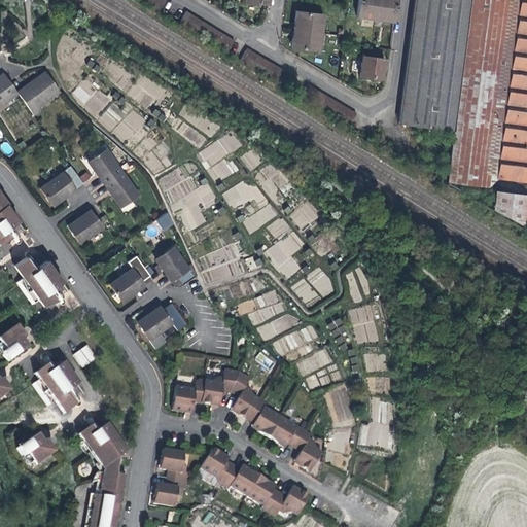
[(140,0),(159,11),(166,0),(165,0),(140,0)]
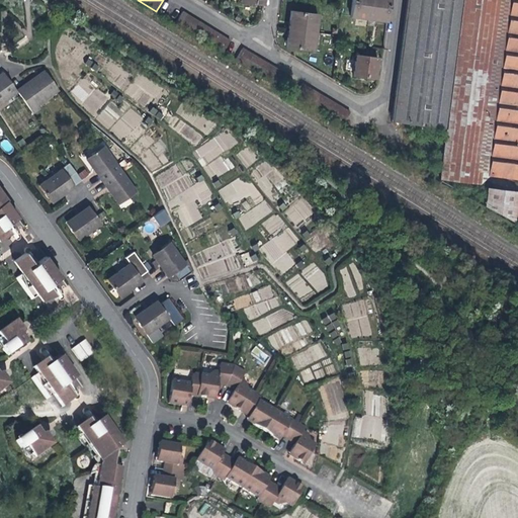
[(389,0),(353,0),(351,16),(385,21),(386,15),(389,3),(389,0)]
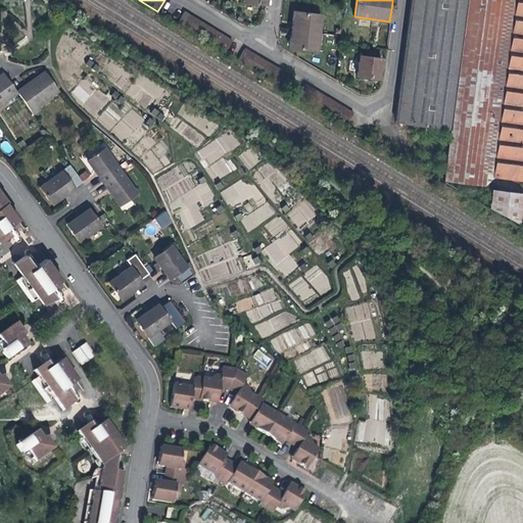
[(522,0),(411,0),(397,125),(452,130),(445,182),(487,187),(488,179),(522,182),(522,0)]
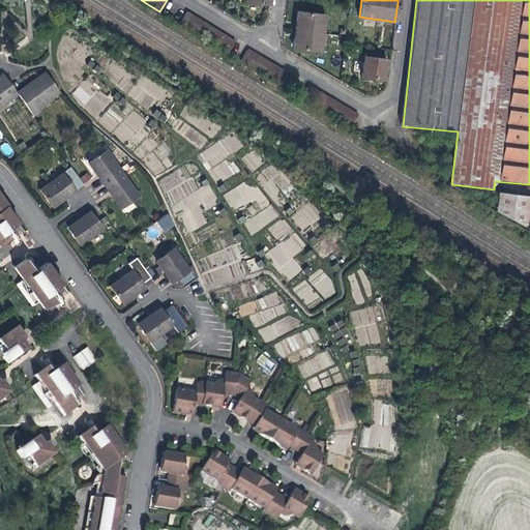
[(228,54),(235,41),(185,11),(179,24),(228,54)]
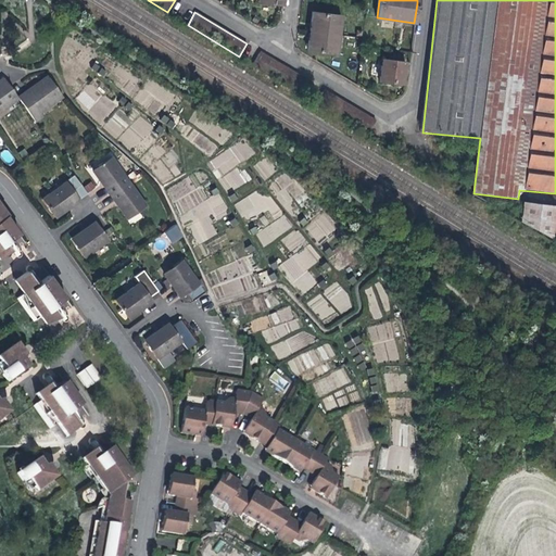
[(336,54),(338,35),(340,16),(312,12),(311,22),(308,42),(307,50),(336,54)]
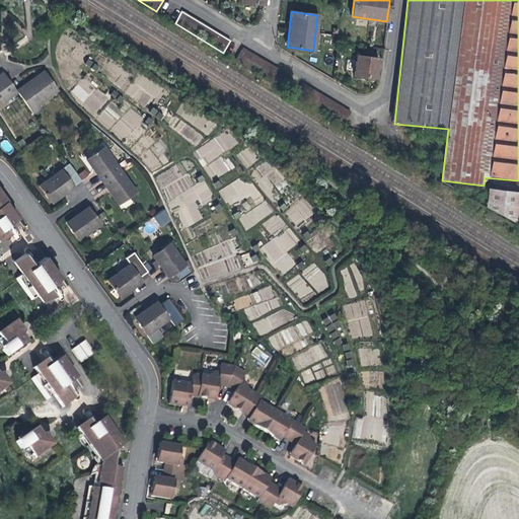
[(283,88),(289,77),(242,49),(235,60),(283,88)]
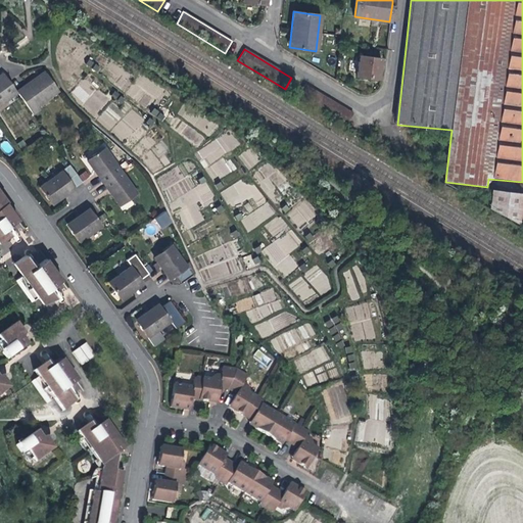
[(357,76),(378,79),(379,68),(380,59),(359,56),(357,76)]
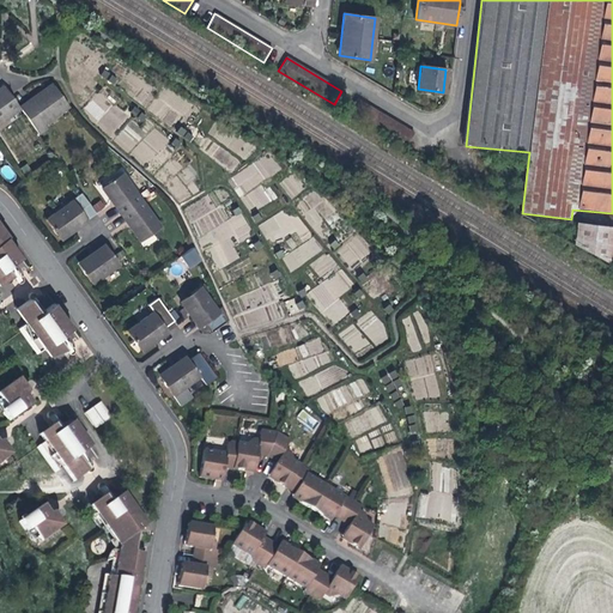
[(101,76),(113,84),(116,79),(104,71),(101,76)]
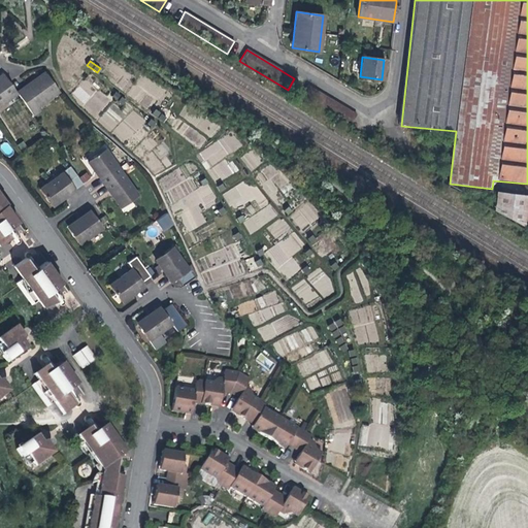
[(22,87),(15,91),(18,93),(32,113),(38,108),(33,102),(44,94),(46,97),(58,89),(43,70),(36,74),(38,77),(35,79),(33,76),(28,80),(22,86),(22,87)]
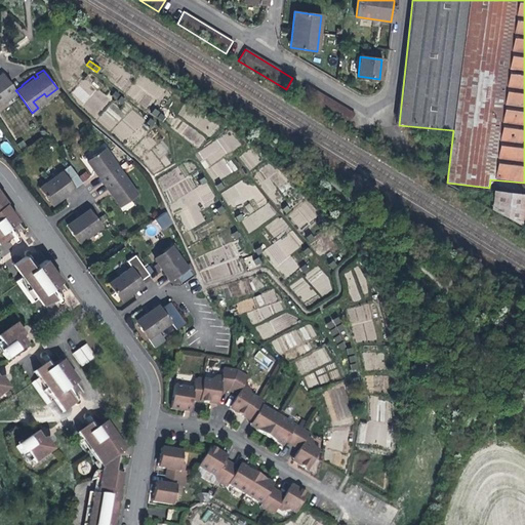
[(6,101),(17,92),(15,90),(10,83),(3,73),(0,75),(0,101),(5,98),(6,101)]
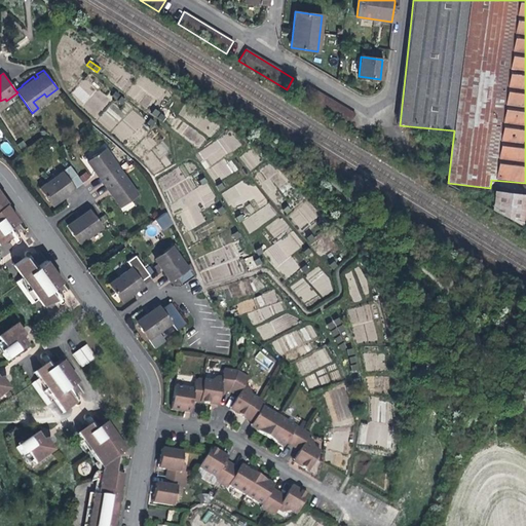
[(348,126),(354,114),(306,85),(299,97),(348,126)]
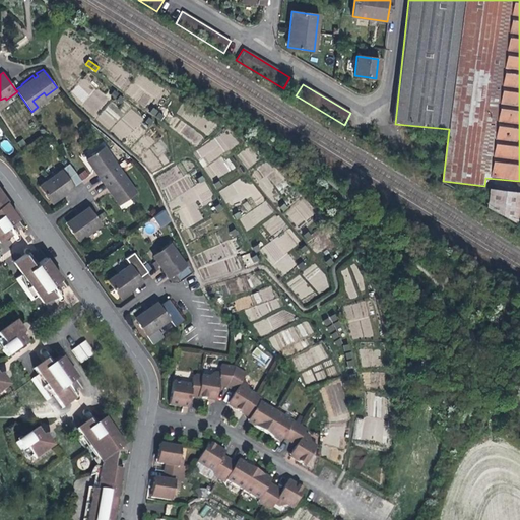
[(152,109),(149,113),(158,120),(163,116),(152,109)]
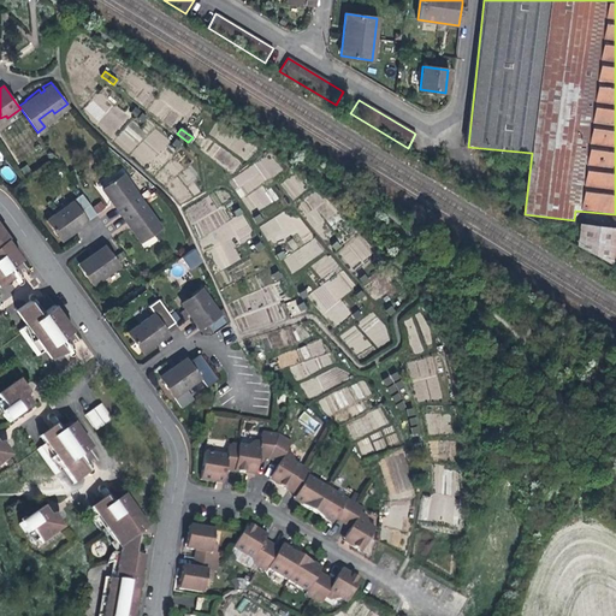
[(258,212),(278,199),(267,181),(277,175),(266,158),(232,179),(243,196),(247,195),(258,212)]
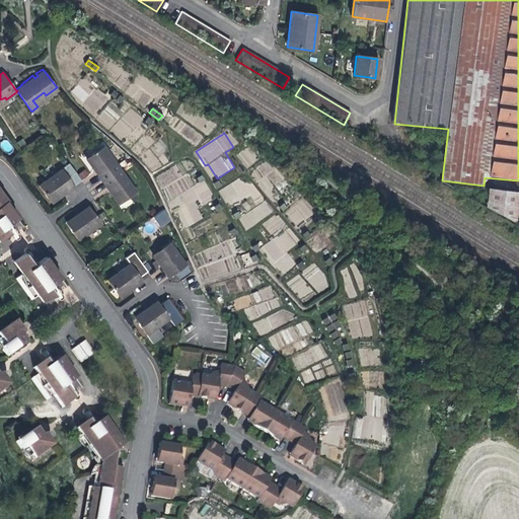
[(8,139),(0,143),(5,154),(13,150),(8,139)]
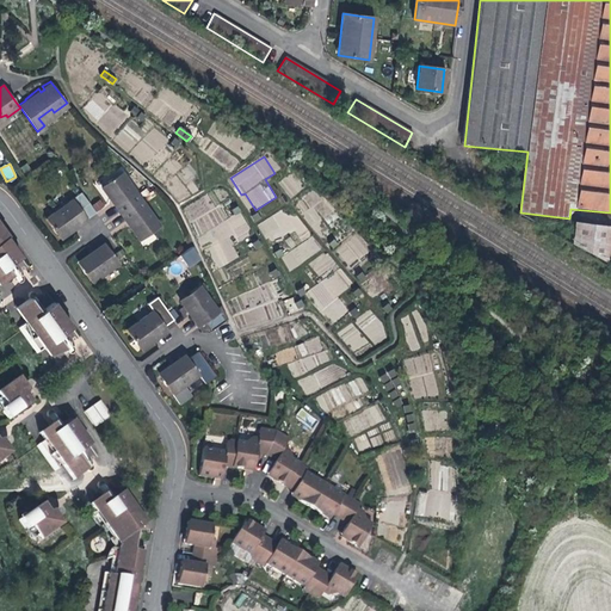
[(115,208),(118,214),(137,201),(117,172),(97,187),(110,207),(112,205),(115,208)]
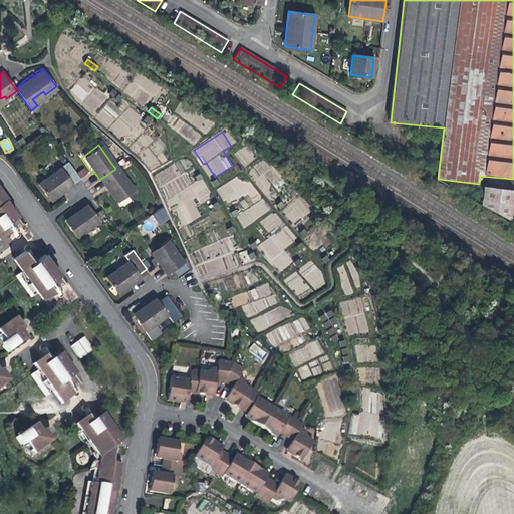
[(36,185),(42,193),(44,192),(49,200),(58,193),(57,191),(63,186),(69,182),(68,181),(62,173),(69,168),(67,164),(60,169),(59,168),(36,185)]
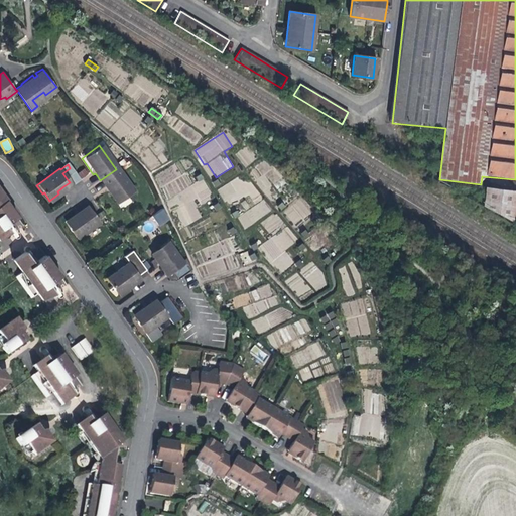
[(62,173),(69,181),(76,176),(70,168),(62,173)]
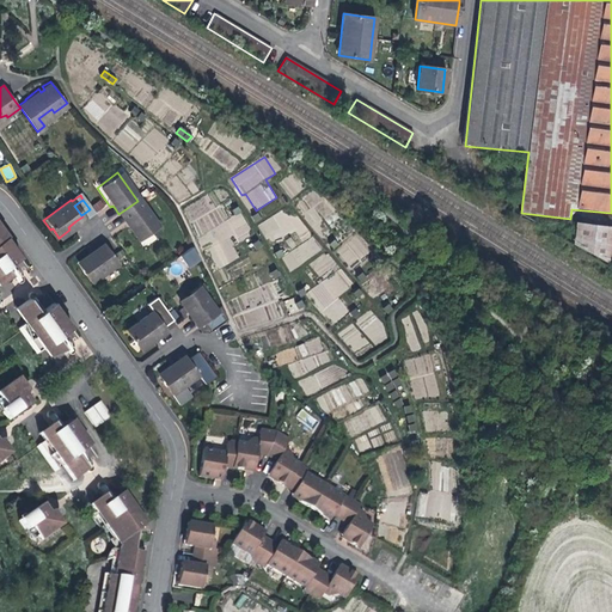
[(157,226),(138,201),(118,214),(124,222),(122,224),(134,240),(145,233),(146,234),(157,226)]
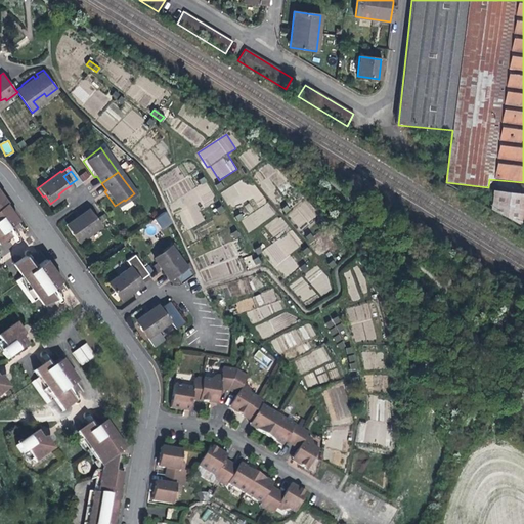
[(221,192),(228,207),(241,201),(233,185),(221,192)]
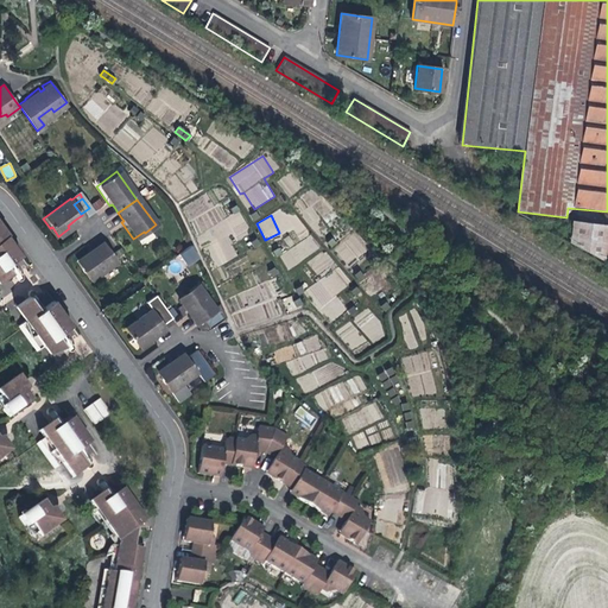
[(569,249),(607,255),(607,248),(607,225),(574,220),(569,249)]
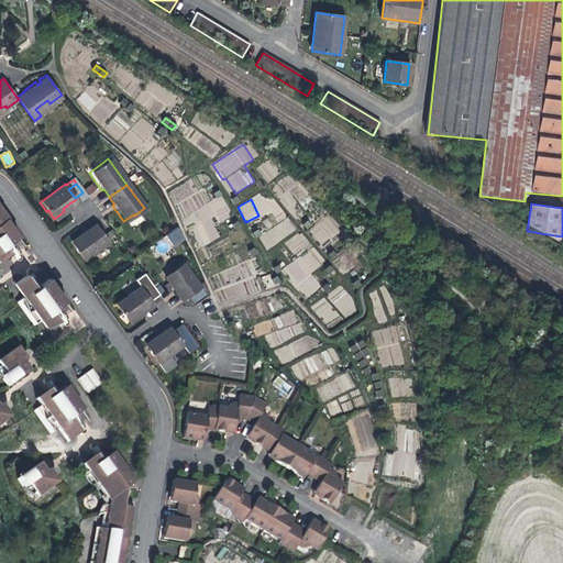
[(0,247),(6,245),(10,252),(13,249),(9,242),(18,236),(4,218),(6,217),(0,208),(0,247)]
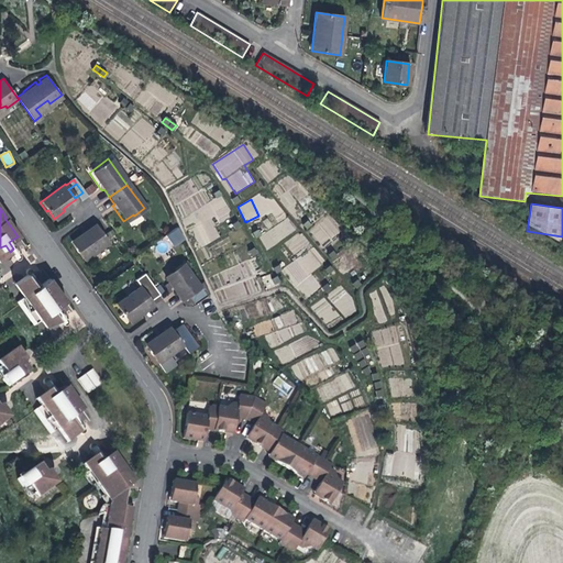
[(233,228),(239,224),(235,219),(230,222),(233,228)]
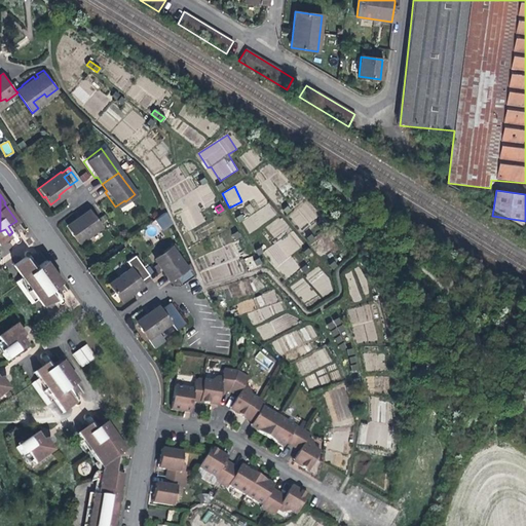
[(76,243),(100,227),(88,212),(76,220),(75,218),(66,225),(69,229),(72,234),(70,235),(76,243)]
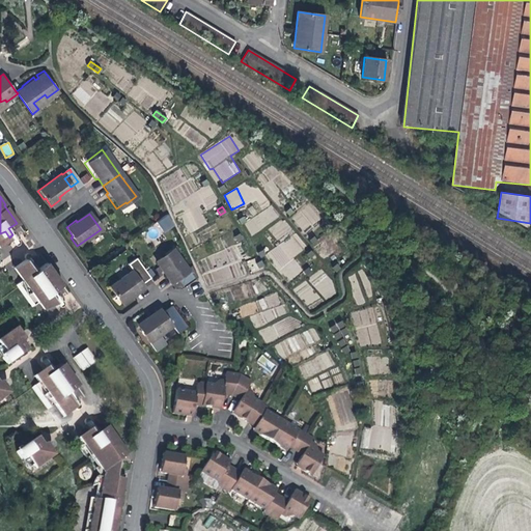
[(161,230),(171,224),(166,214),(155,222),(161,230)]
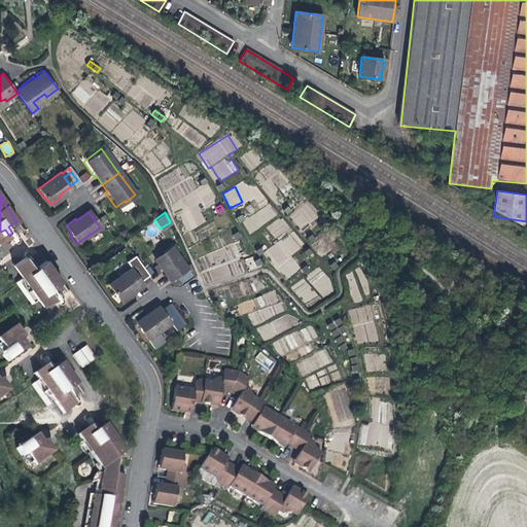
[(100,222),(106,218),(102,214),(97,218),(100,222)]
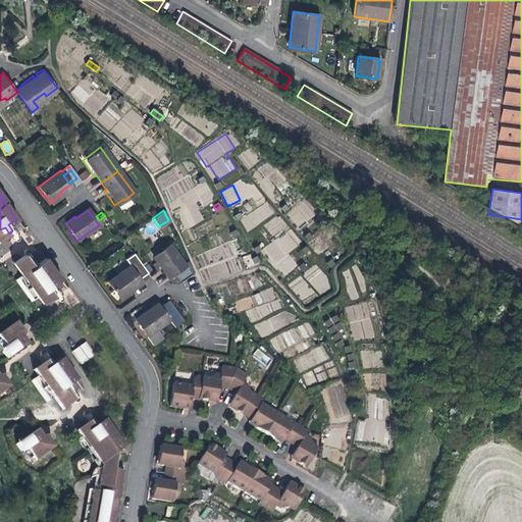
[(264,223),(270,236),(286,227),(280,215),(264,223)]
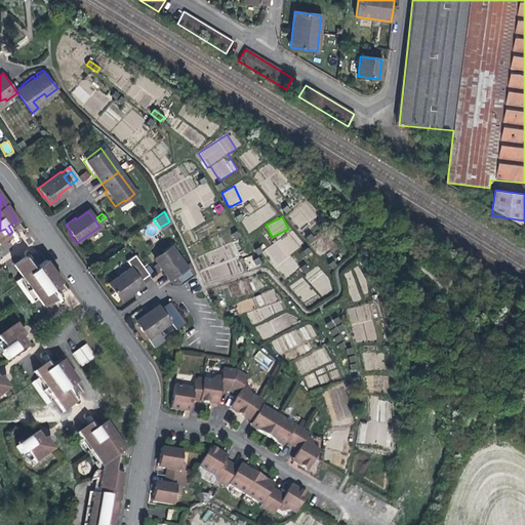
[(0,240),(9,235),(5,229),(0,231),(0,240)]
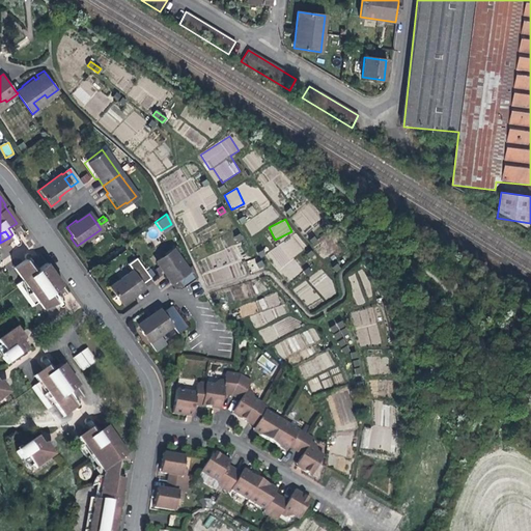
[(292,258),(303,250),(290,235),(267,255),(288,282),(303,271),(292,258)]
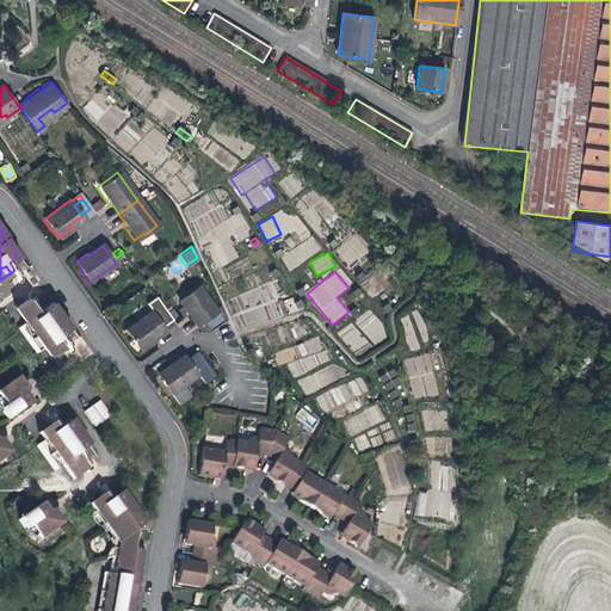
[(359,282),(364,278),(359,271),(355,276),(359,282)]
